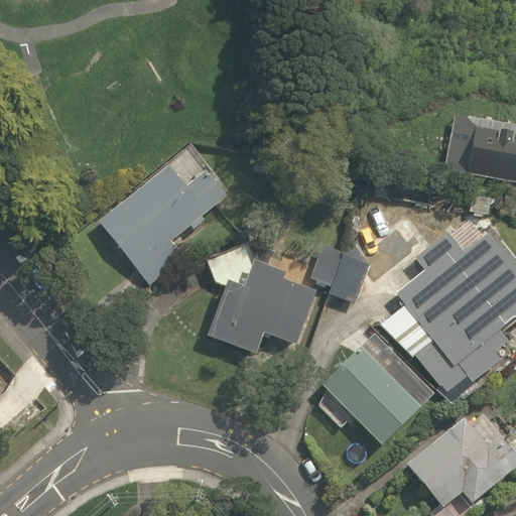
[(515,127),(452,117),(442,173),(515,184),(515,127)]
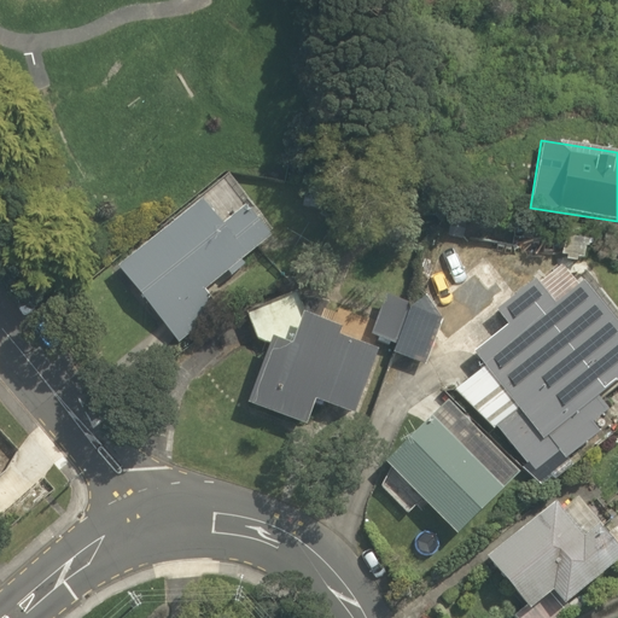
[(278,234),(225,173),(112,268),(178,345),(217,313),(193,284),(222,258),(233,272),(278,234)]
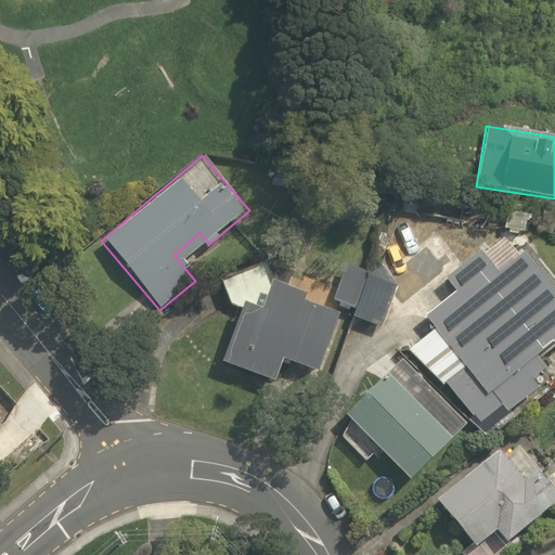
[(554,339),(554,289),(518,244),(492,265),(474,241),(403,296),(429,328),(409,344),(472,424),(498,403),(505,413),(542,384),(538,379),(550,370),(538,355),(554,339)]
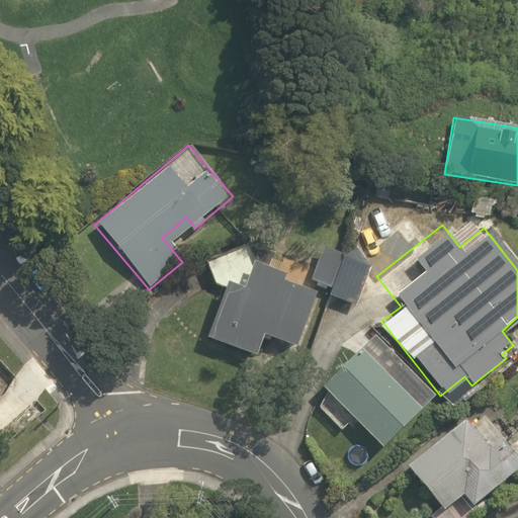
[(321,246),(312,271),(252,250),(245,244),(202,262),(214,289),(202,336),(260,352),(266,331),(301,341),(316,288),(356,303),(370,263),(321,246)]
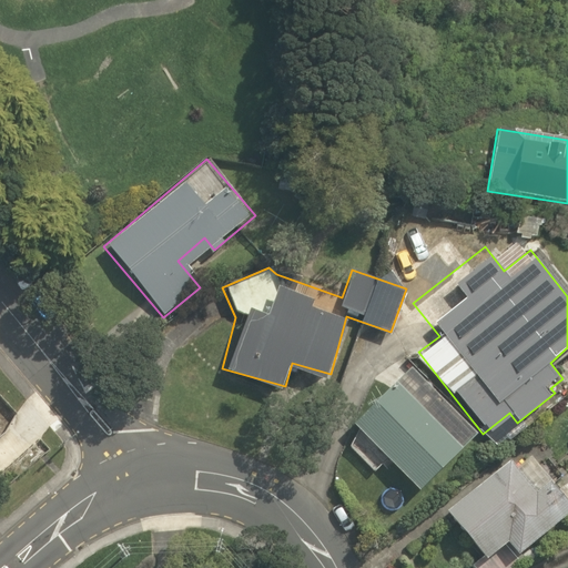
[(373,470),(387,456),(419,488),(462,445),(393,376),(350,419),(363,432),(348,446),(373,470)]
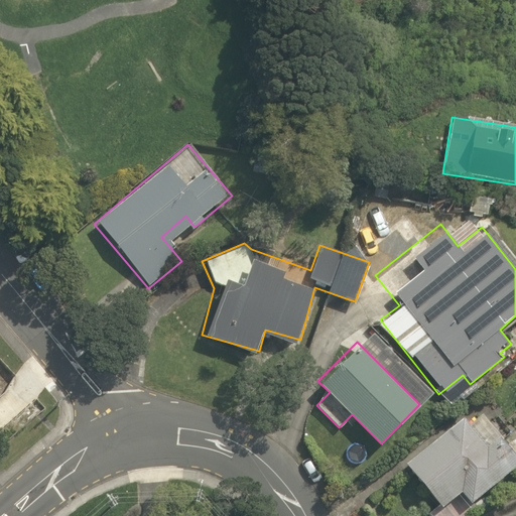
[(514,457),(472,409),(408,465),(440,501),(425,513),(427,515),(457,515),(470,505),(465,500),(514,457)]
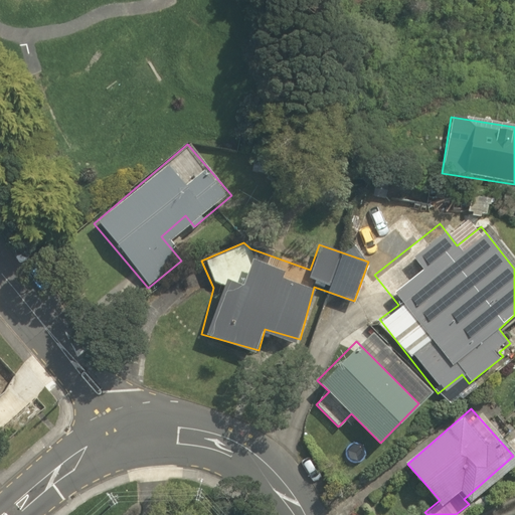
All buildings are outlined.
